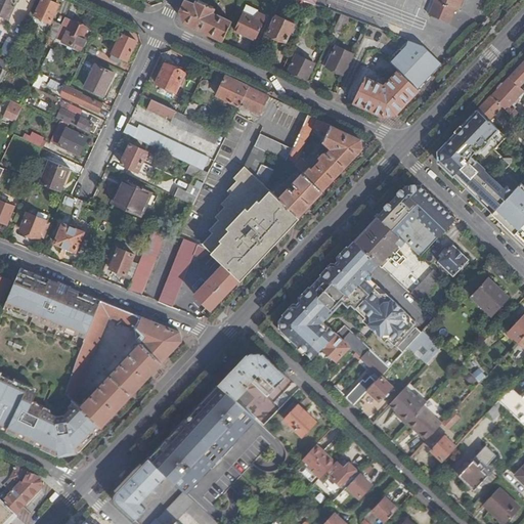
[(0,0),(0,12),(9,16),(17,0),(0,0)]
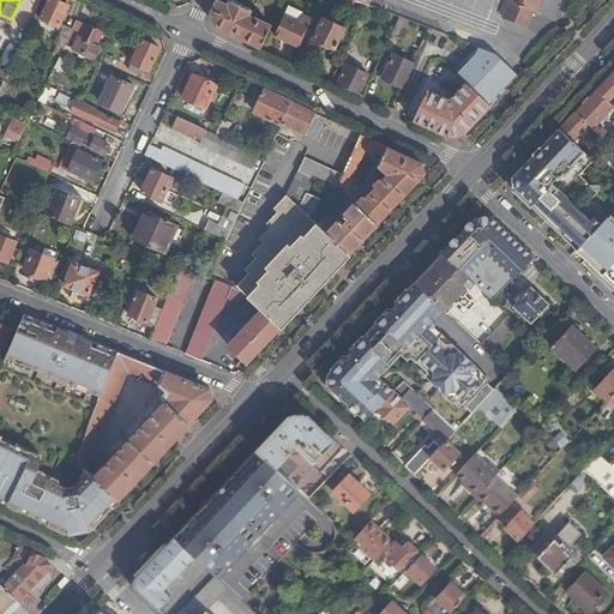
[(59,28),(70,6),(58,0),(49,0),(41,18),(59,28)]
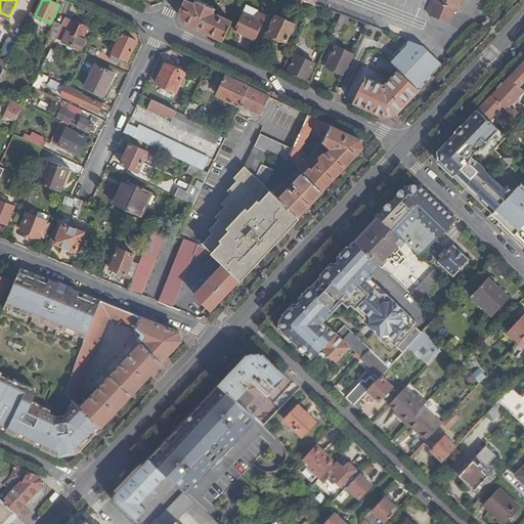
[(184,22),(223,40),(231,23),(213,13),(215,8),(208,5),(210,1),(207,0),(198,0),(194,5),(186,1),(180,12),(184,22)]
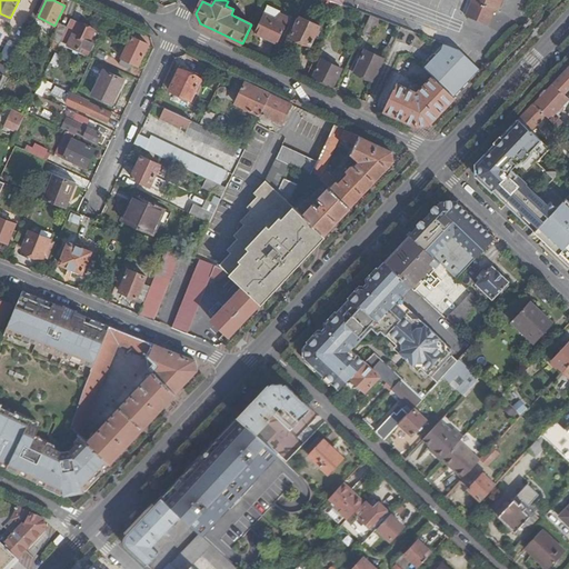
[(470,0),(470,1),(472,1),(466,17),(489,26),(496,10),(499,11),(503,0),(470,0)]
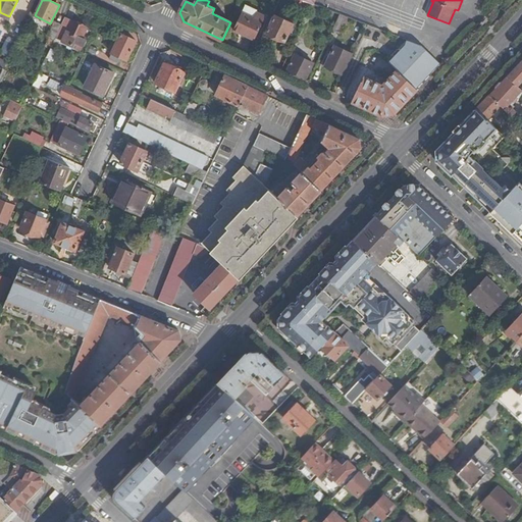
[(314,21),(321,7),(314,5),(313,4),(307,17),(314,21)]
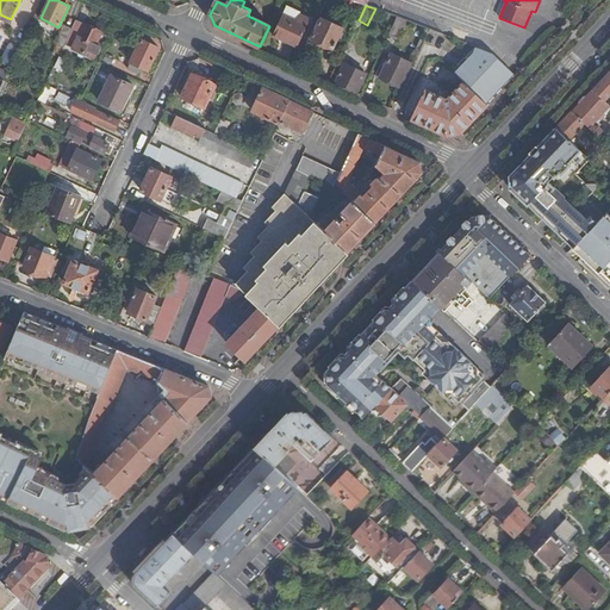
[(431,30),(443,35),(446,30),(400,13),(398,18),(405,20),(431,30)]
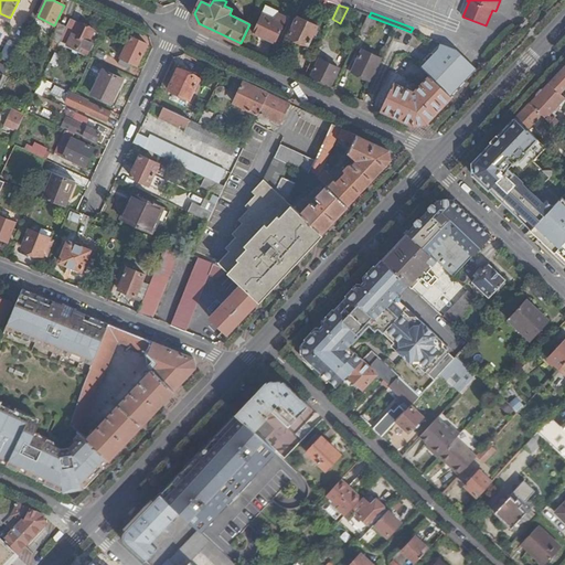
[(266,39),(276,43),(286,20),(277,14),(275,20),(262,14),(253,32),(263,36),(264,34),(267,35),(266,39)]
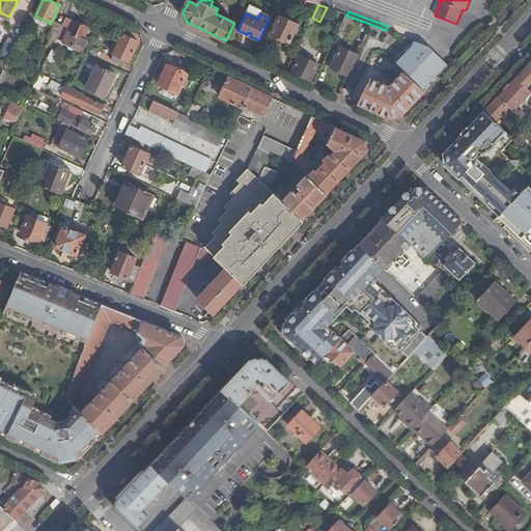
[(353,18),(346,16),(346,15),(339,29),(346,32),(353,18)]
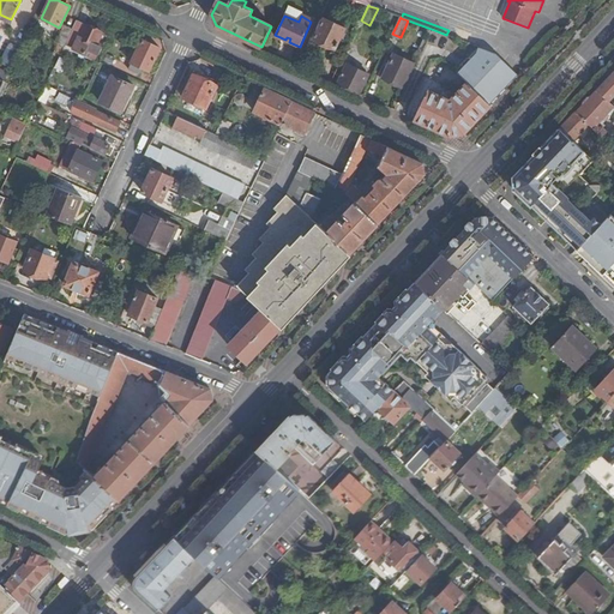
[(337,49),(347,29),(325,19),(315,41),(325,46),(325,47),(332,52),(333,48),(337,49)]
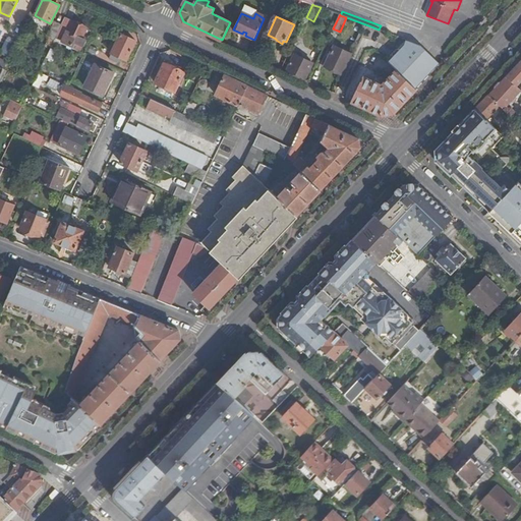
[(89,27),(66,17),(62,24),(56,38),(73,46),(75,42),(84,46),(88,40),(83,38),(84,36),(89,27)]
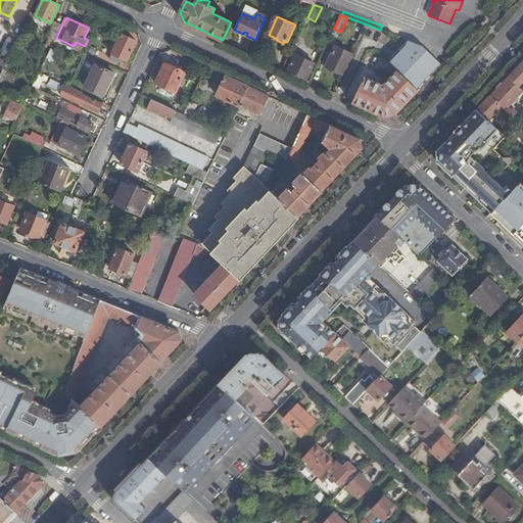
[(49,35),(56,39),(56,38),(62,25),(56,21),(49,35)]
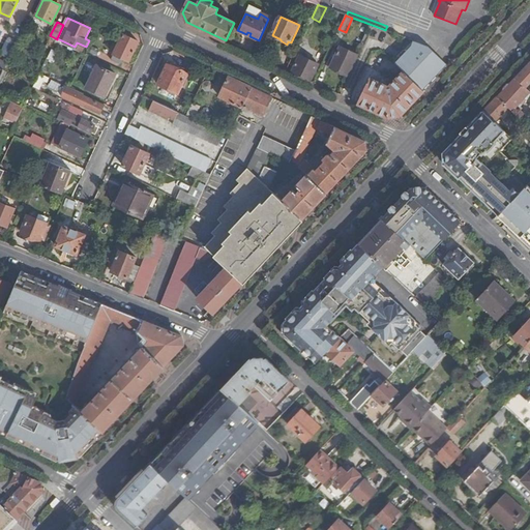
[(364,47),(370,35),(367,34),(361,45),(364,47)]
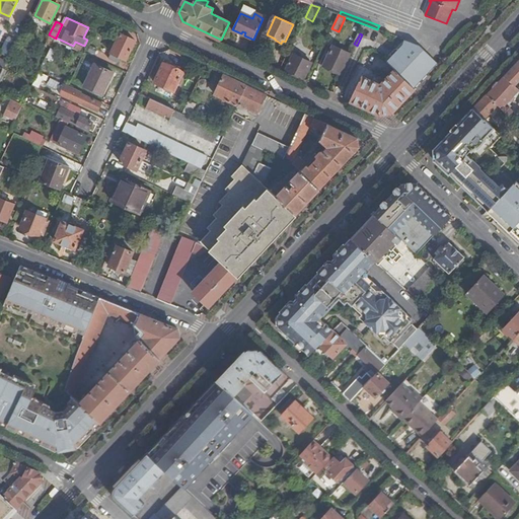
[(127,61),(137,42),(122,34),(109,58),(119,62),(121,59),(127,61)]
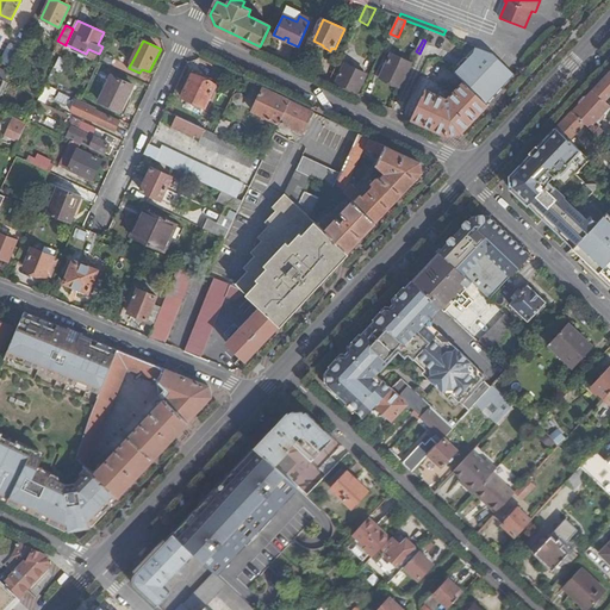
[(10,44),(1,62),(12,67),(20,49),(10,44)]
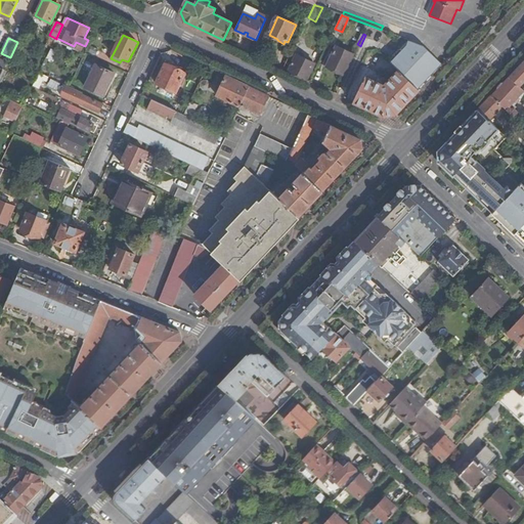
[(76,42),(74,46),(83,51),(85,46),(76,42)]
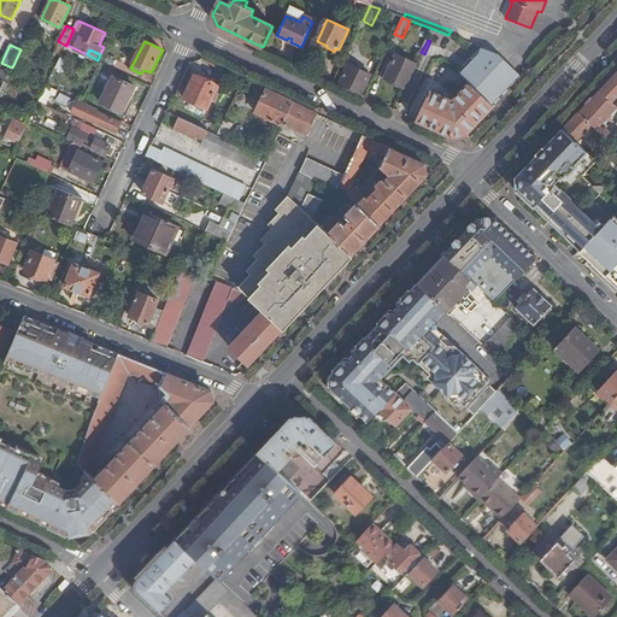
[(470,84),(492,106),(521,76),(498,53),(486,50),(475,62),(471,59),(458,74),(470,84)]
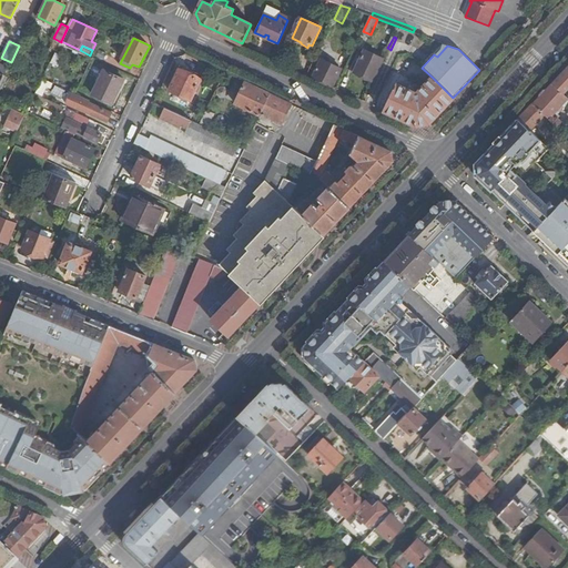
[(372,81),(383,59),(365,50),(354,72),(372,81)]
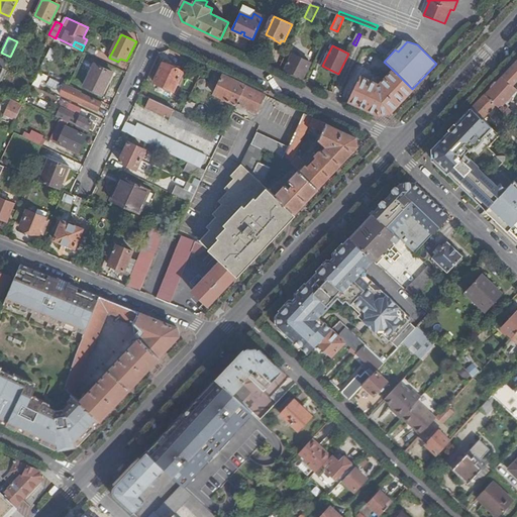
[(285,71),(303,79),(310,63),(292,55),(285,71)]
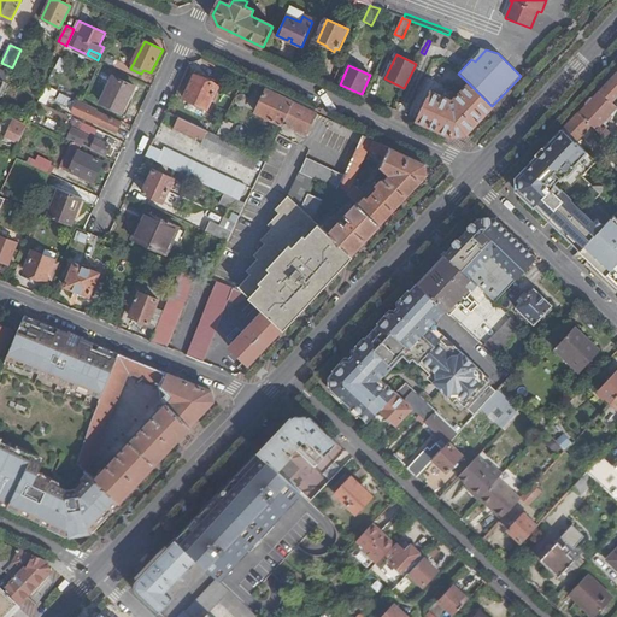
[(616,71),(600,90),(612,104),(616,99),(616,71)]
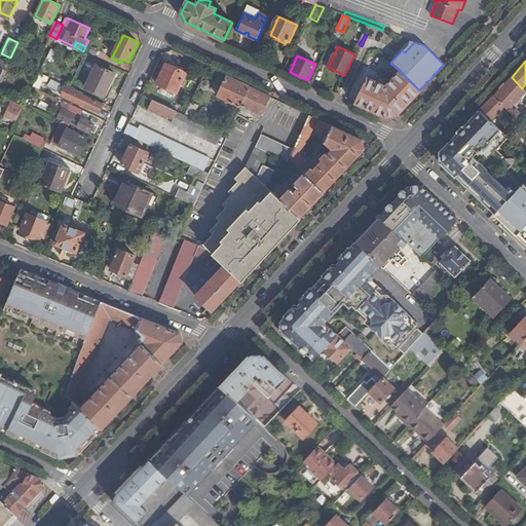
[(176,92),(185,73),(165,64),(156,83),(176,92)]
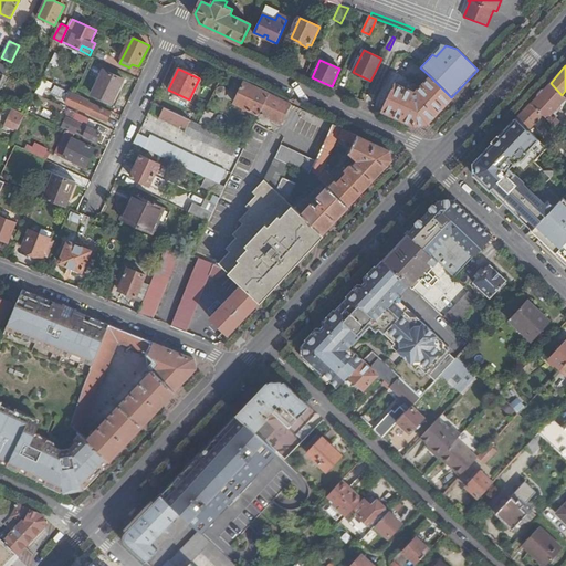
[(113,103),(125,79),(105,70),(94,94),(113,103)]
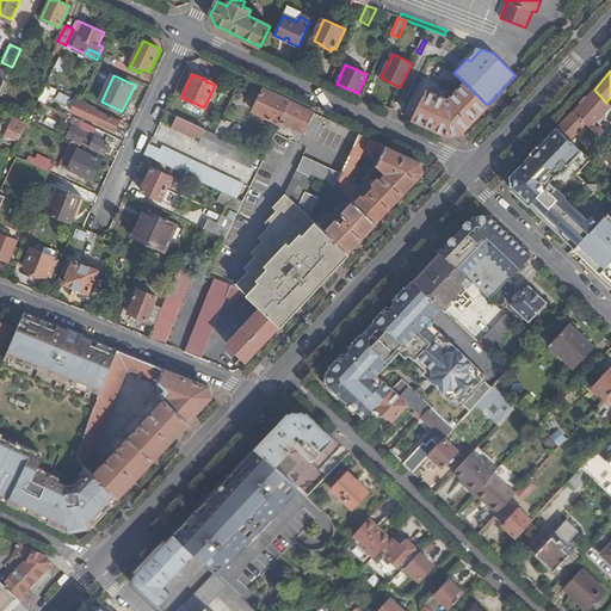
[(55,87),(47,84),(39,100),(47,104),(55,87)]
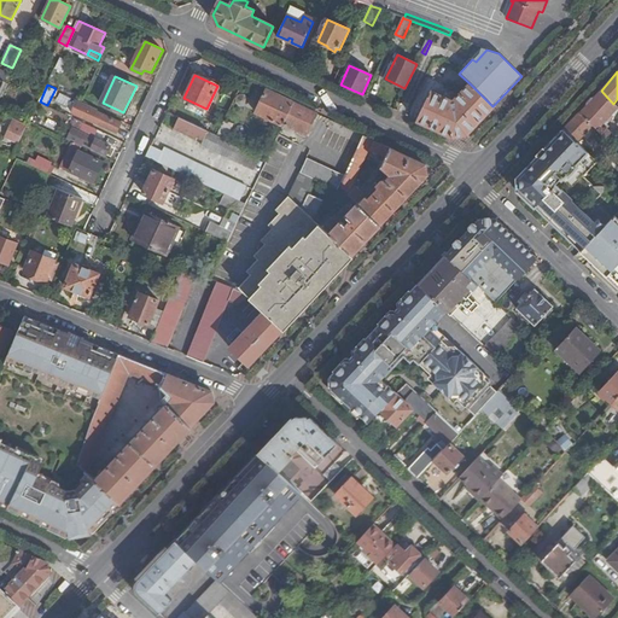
[(453,138),(465,136),(493,106),(471,85),(459,97),(455,94),(453,98),(459,103),(450,105),(452,101),(431,92),(418,121),(453,138)]
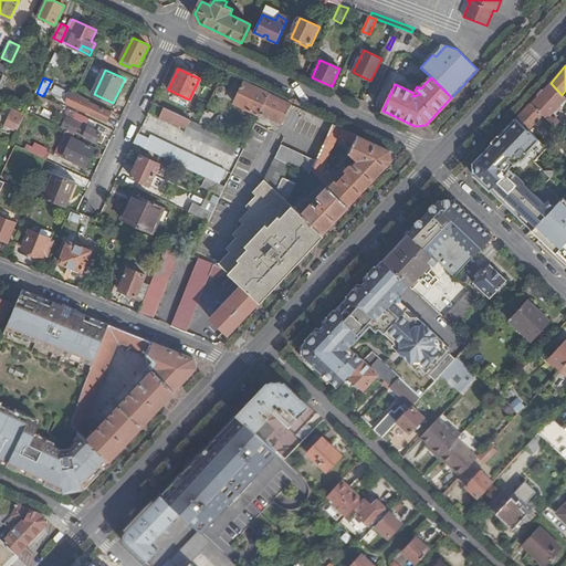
[(270,94),(245,82),(236,103),(260,115),(261,113),(270,94)]
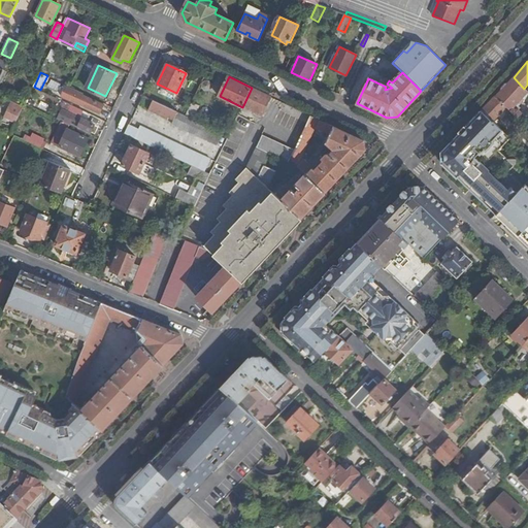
[(514,77),(496,96),(507,106),(519,118),(523,113),(520,109),(515,110),(514,108),(527,93),(527,92),(524,89),(514,77)]
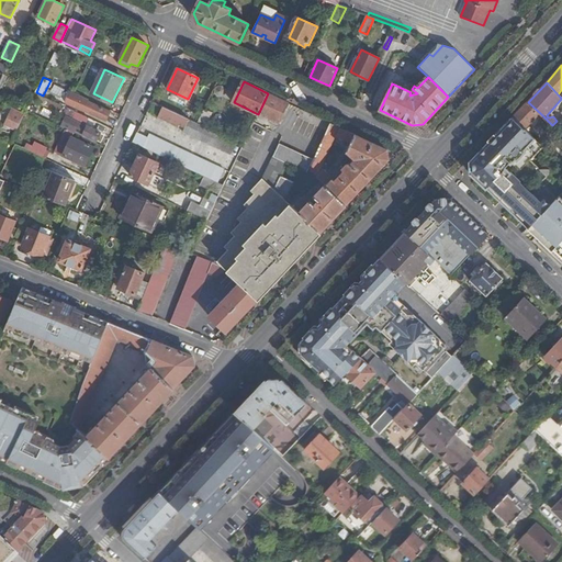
[(97,102),(71,90),(66,102),(107,121),(111,111),(96,103),(97,102)]
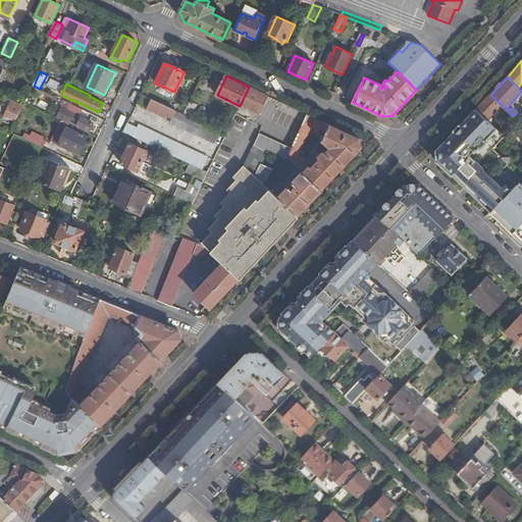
[(267,95),(249,87),(241,104),(259,113),(267,95)]
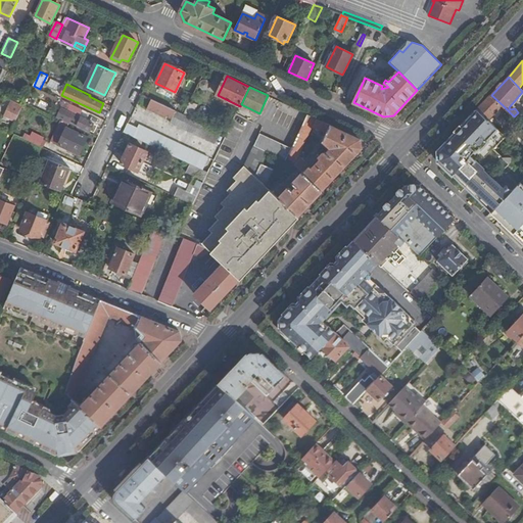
[(81,115),(83,109),(52,94),(49,100),(81,115)]
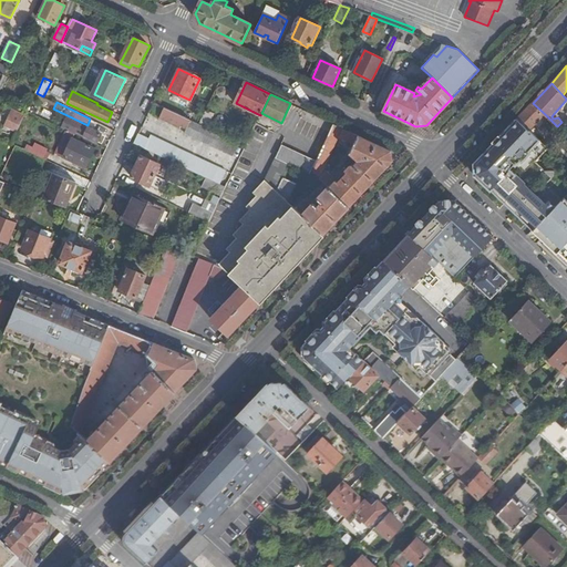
[(533,103),(518,117),(531,130),(545,114),(533,103)]
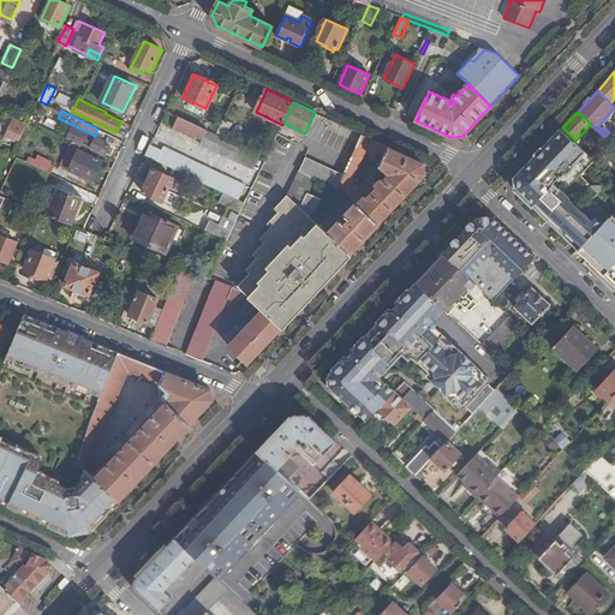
[(17,113),(0,149),(15,155),(31,120),(17,113)]
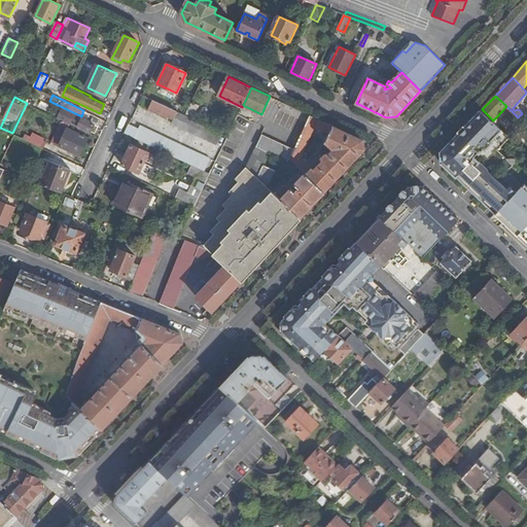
[(185,115),(152,100),(147,109),(168,119),(169,116),(173,119),(171,125),(216,145),(222,133),(194,119),(200,106),(191,102),(185,115)]
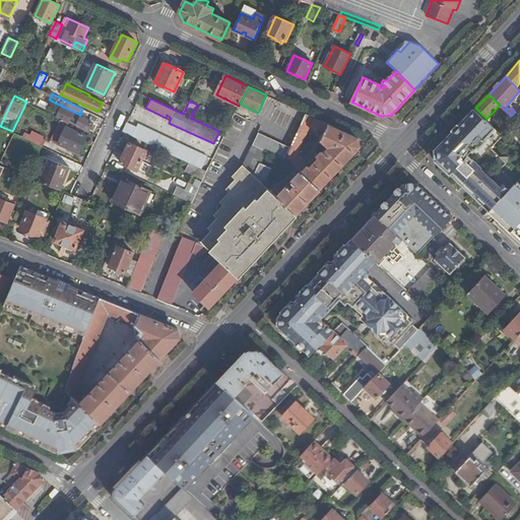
[(475,108),(457,127),(468,137),(475,143),(478,146),(497,128),(486,119),(475,108)]
